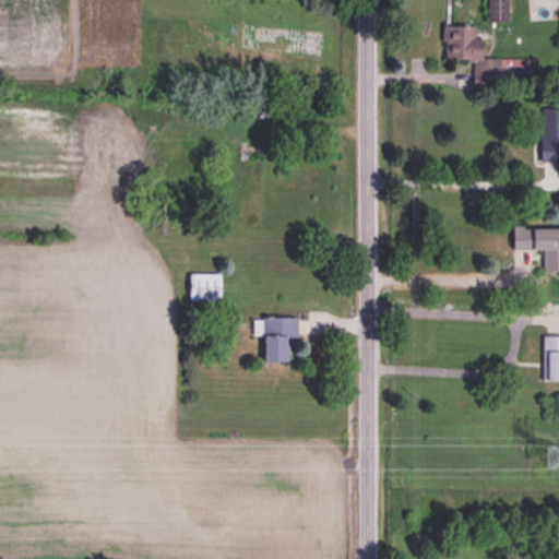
[(478,60),(479,28),(442,27),(441,61),(473,62),(473,82),(501,83),(501,61),(478,60)]
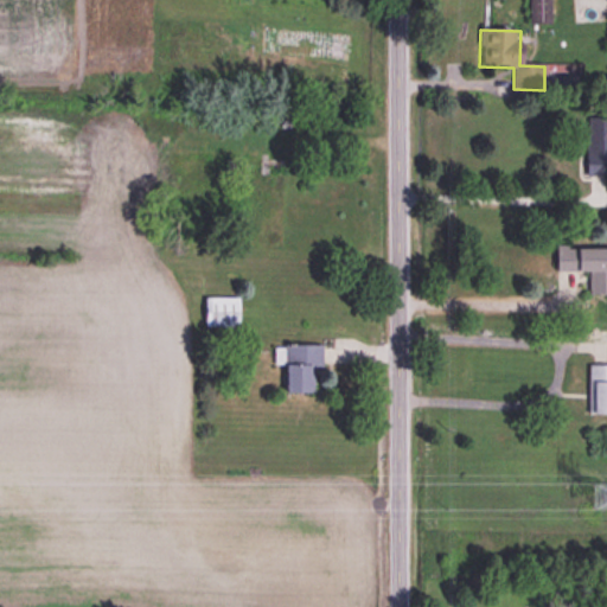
[(586,178),(606,177),(606,119),(586,119),(586,178)]
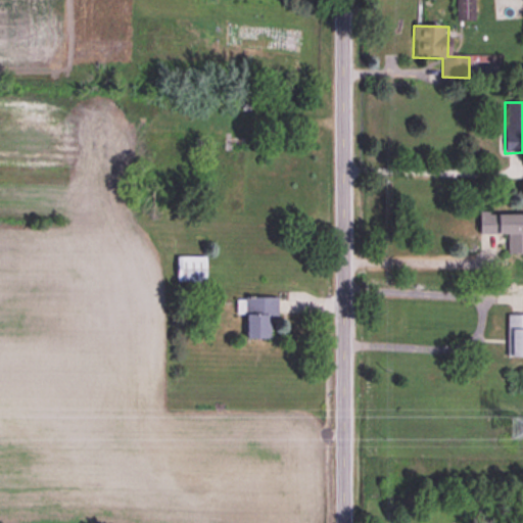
[(522,215),(478,215),(478,235),(507,236),(507,254),(522,254),(522,215)]
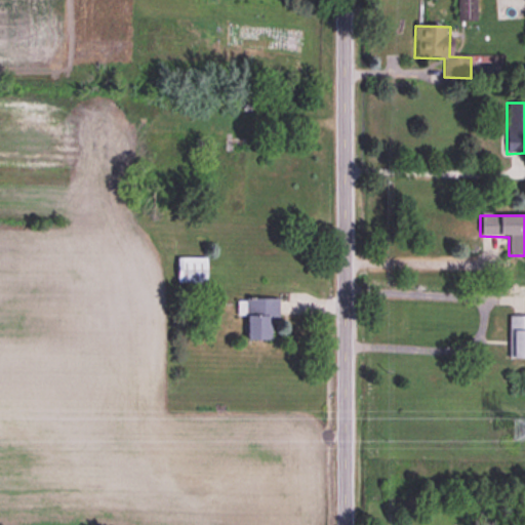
[(206,259),(176,259),(176,284),(206,284),(206,259)]
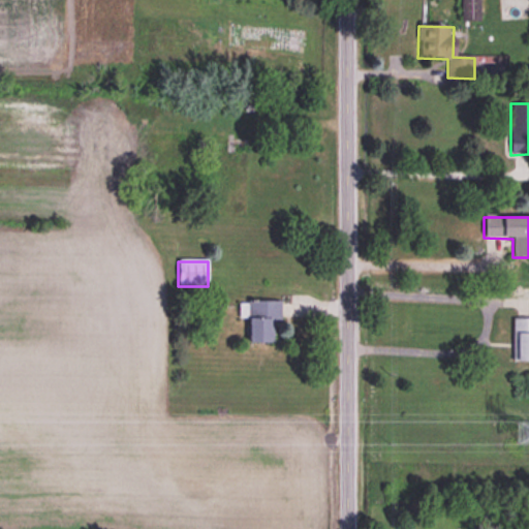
[(248,343),(274,343),(274,321),(280,321),(280,302),(238,302),(238,319),(248,319),(248,343)]
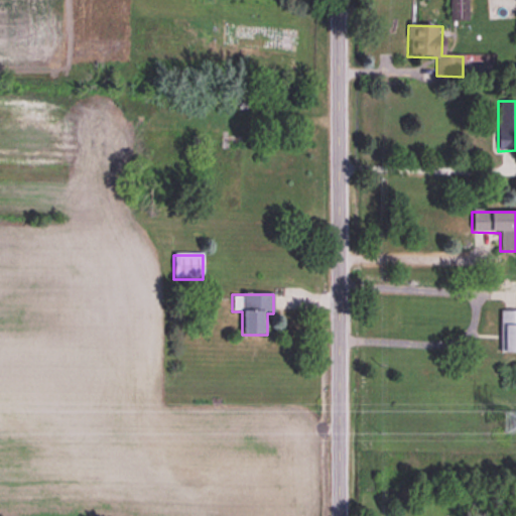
[(515,311),(500,311),(500,354),(515,353),(515,311)]
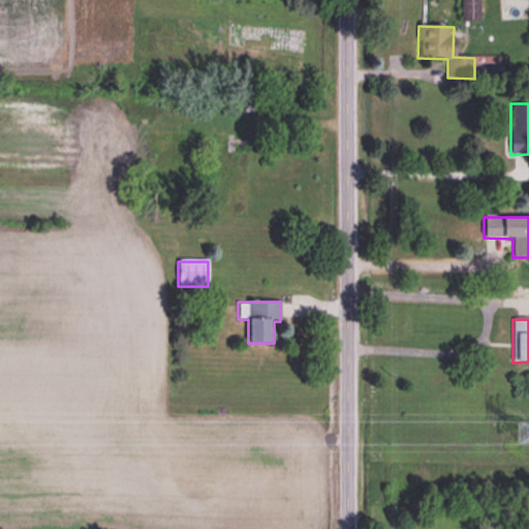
All buildings are outlined.
